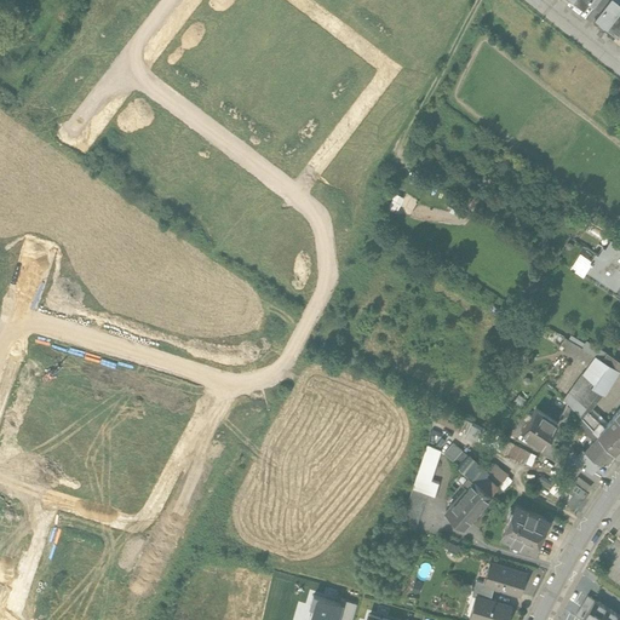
[(597,0),(593,6),(598,11),(607,0),(597,0)]
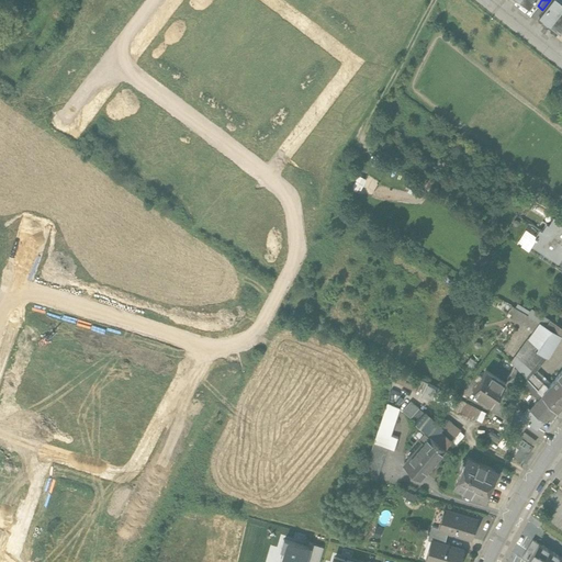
[(561,6),(561,2),(558,0),(550,0),(542,10),(539,15),(549,23),(561,6)]
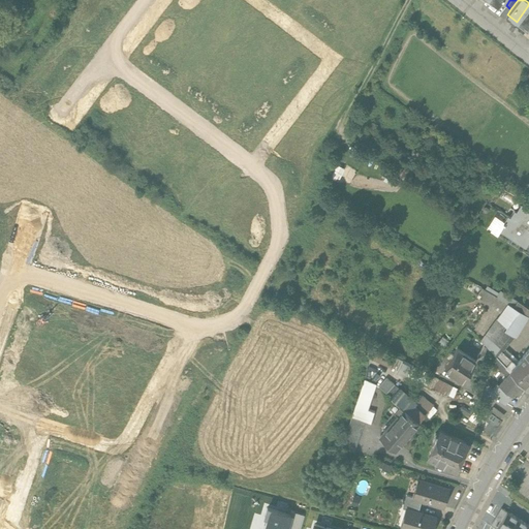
[(528,5),(517,22),(526,29),(528,26),(528,5)]
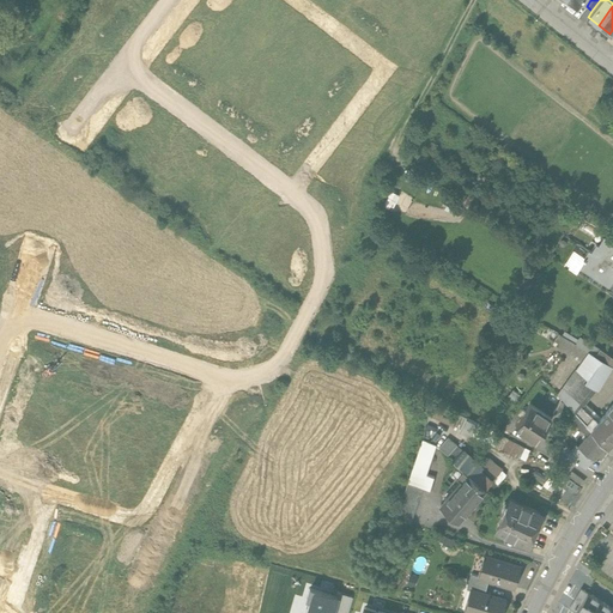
[(612,242),(604,236),(598,246),(595,244),(590,252),(612,265),(612,242)]
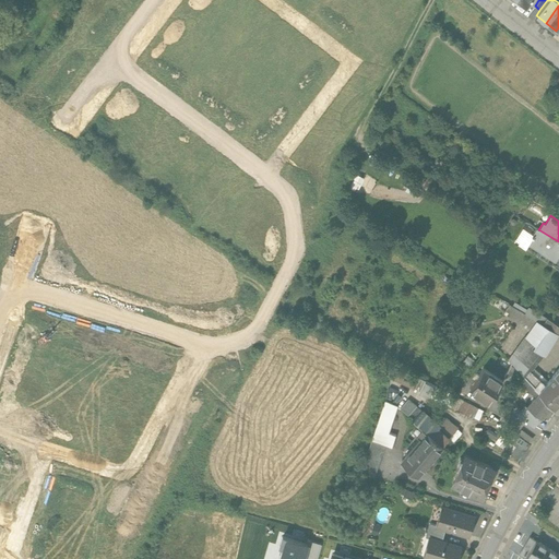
[(558,252),(558,241),(538,229),(536,227),(532,235),(533,235),(528,244),(555,260),(558,252)]
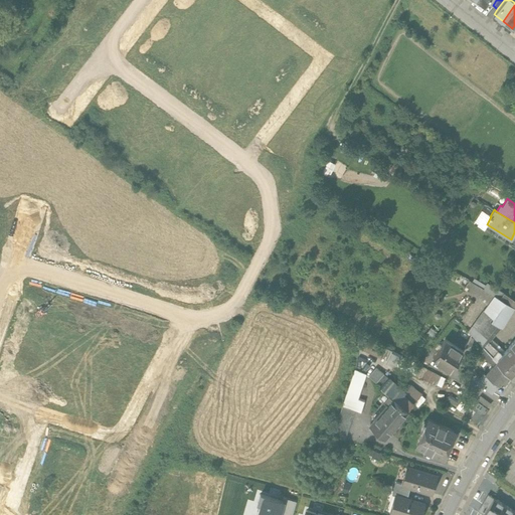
[(484,289),(495,296),(498,291),(487,284),(484,289)]
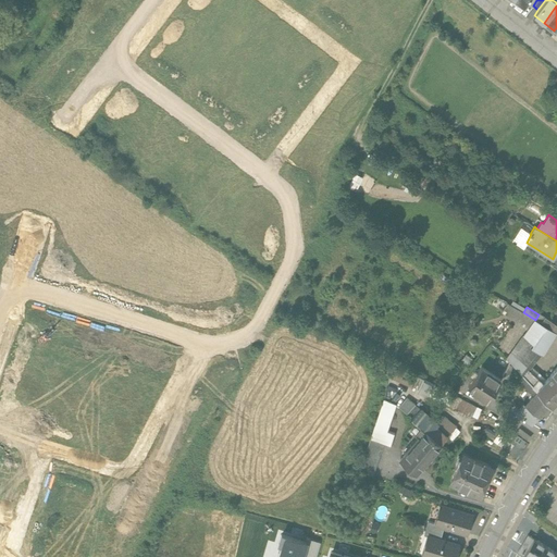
[(528,330),(548,343),(555,332),(542,323),(535,320),(523,312),(522,312),(516,321),(528,330)]
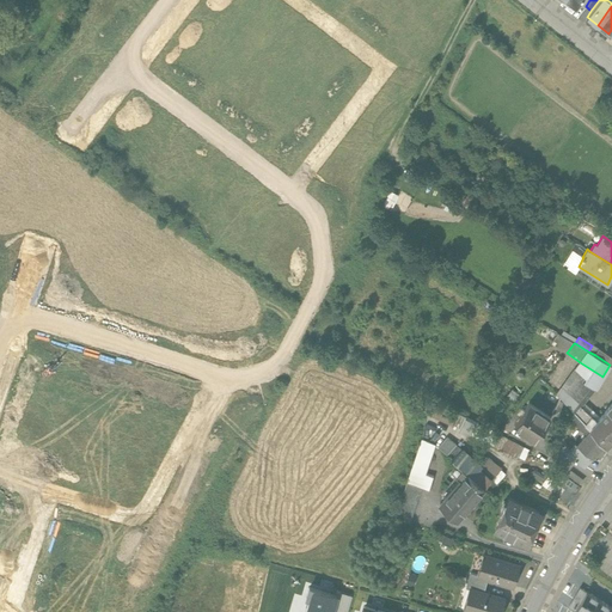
[(595,355),(610,365),(611,365),(611,357),(599,348),(595,355)]
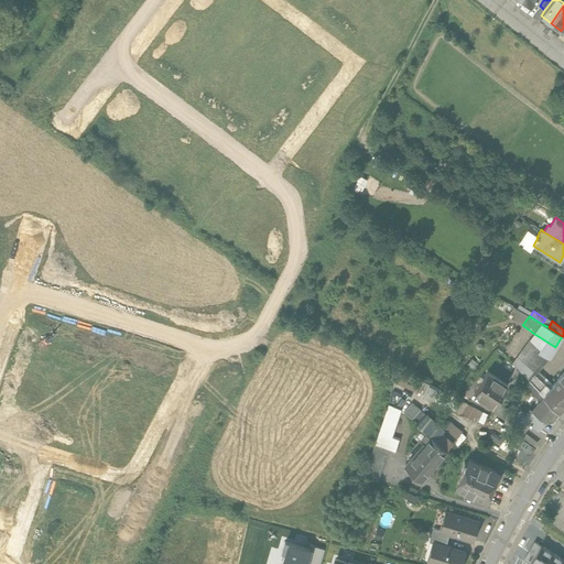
[(530,339),(549,355),(550,355),(555,347),(534,334),(530,339)]
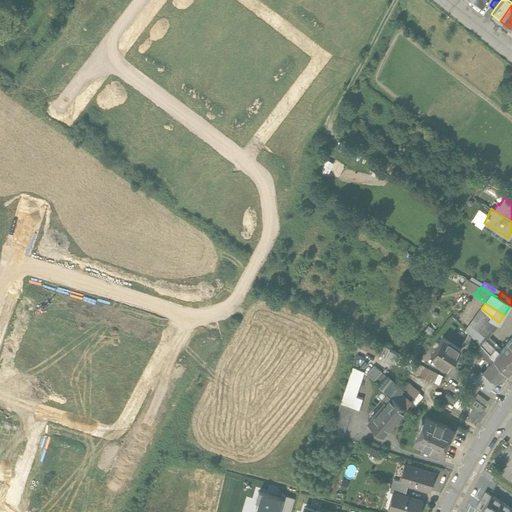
[(493,357),(501,348),(495,343),(493,345),(485,338),(498,322),(481,308),(466,329),(485,350),(493,357)]
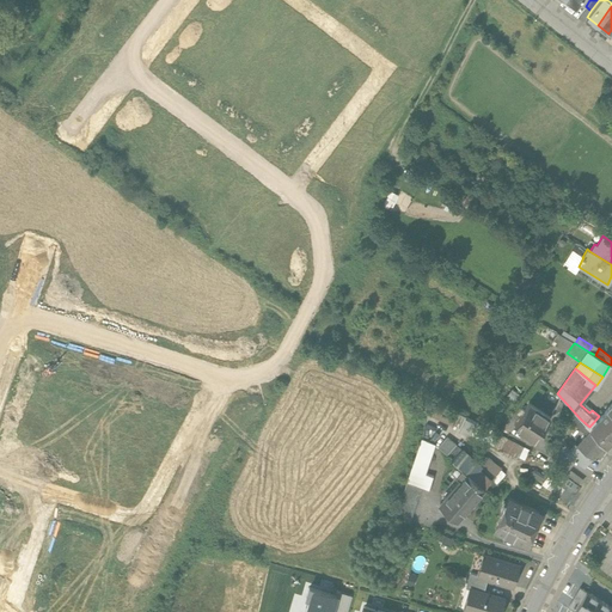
[(558,417),(567,405),(560,401),(552,412),(558,417)]
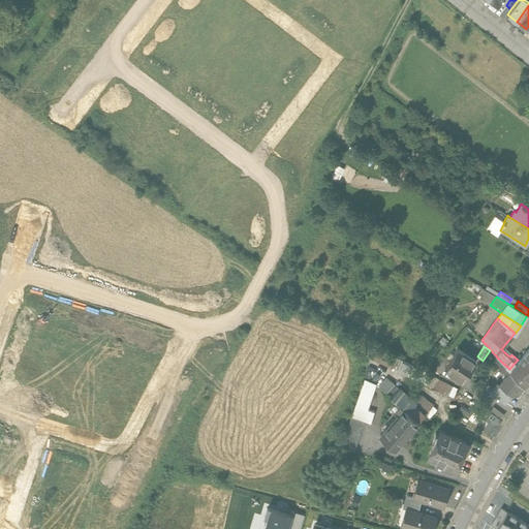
[(475,360),(457,348),(444,368),(463,379),(475,360)]
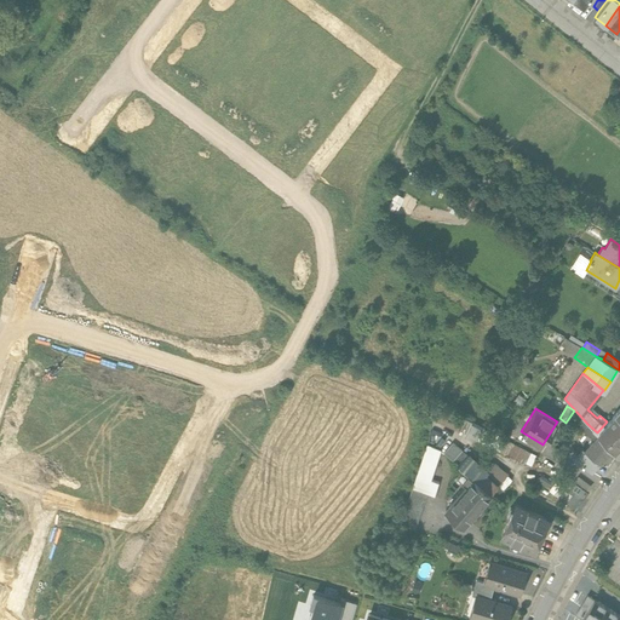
[(619,408),(607,422),(597,432),(613,448),(619,441),(619,408)]
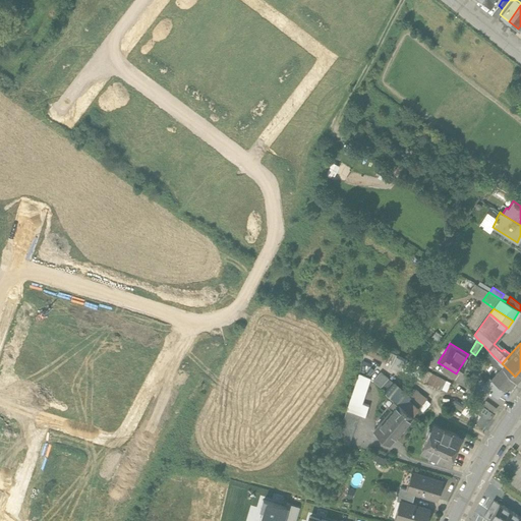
[(406,359),(392,353),(387,363),(401,369),(406,359)]
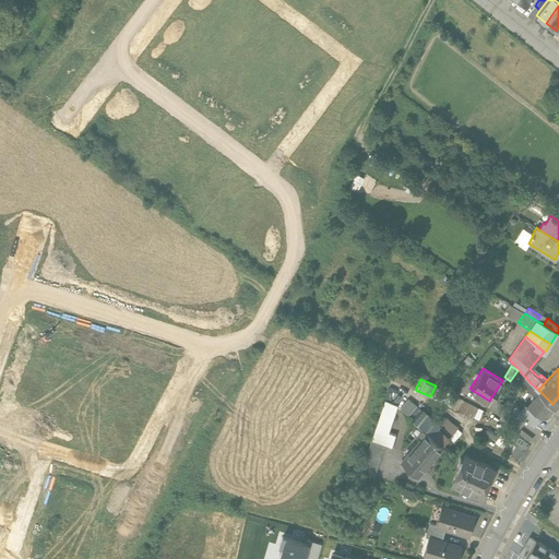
[(552,404),(538,390),(530,382),(525,388),(535,397),(527,406),(525,404),(521,409),(515,405),(510,412),(534,425),(552,404)]
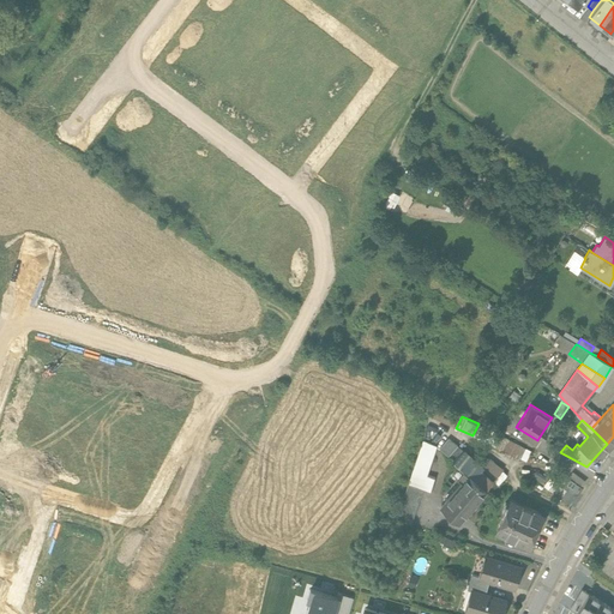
[(479,423),(473,435),(486,441),(491,432),(479,423)]
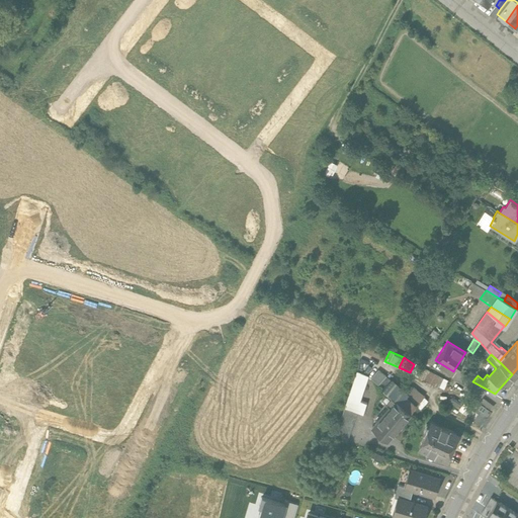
[(414,364),(410,372),(424,379),(428,370),(414,364)]
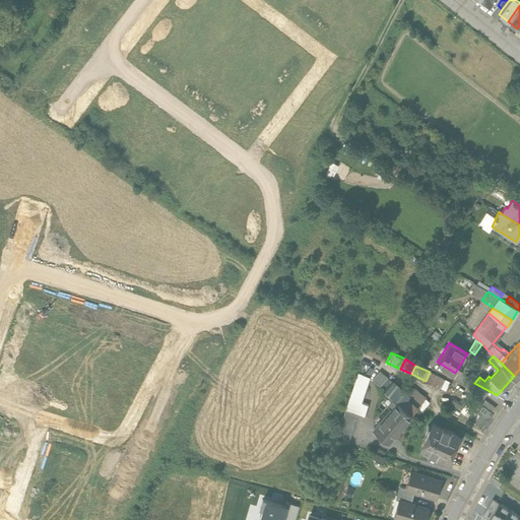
[(380,386),(387,377),(379,371),(372,379),(380,386)]
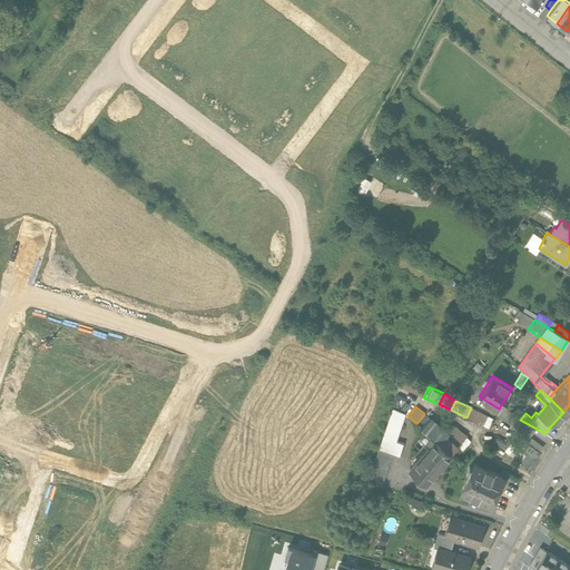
[(467,419),(482,426),(488,416),(472,408),(467,419)]
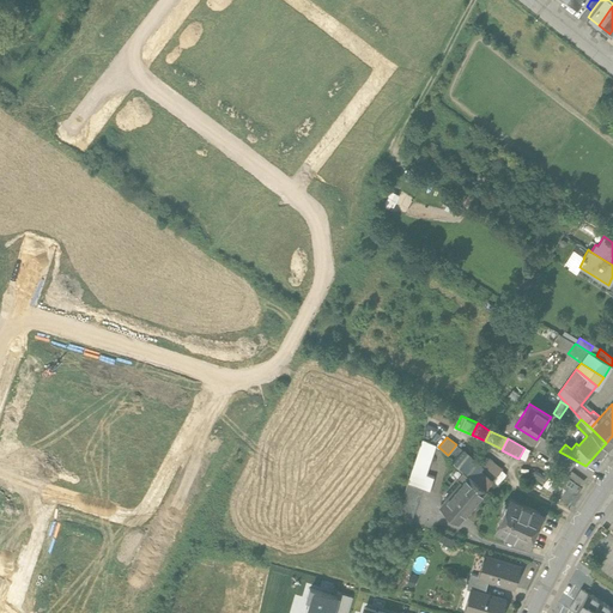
[(418,451),(412,469),(426,474),(432,456),(436,445),(423,439),(418,451)]
